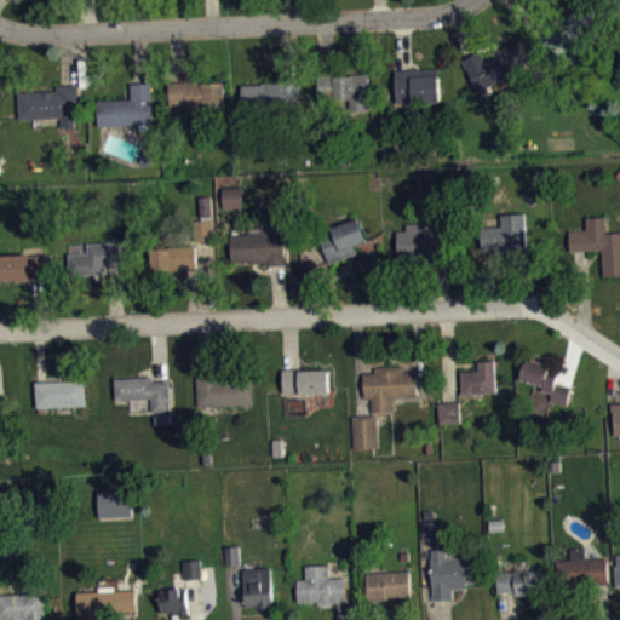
[(573,9),(552,36),(570,50),(595,22),(592,21),(596,13),(580,4),(577,10),(573,9)]
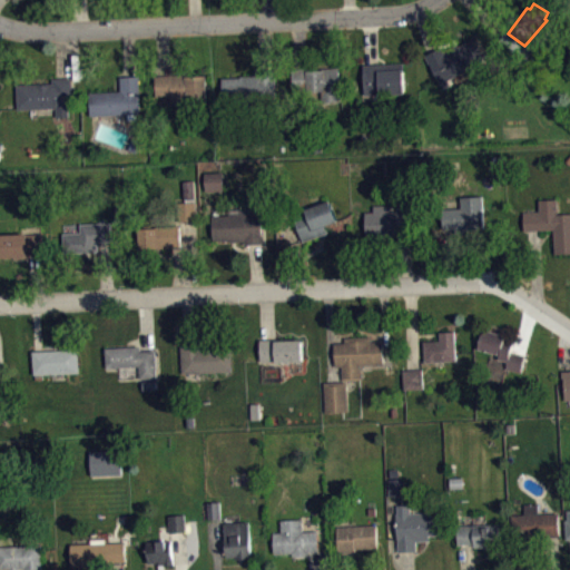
[(425,55),(430,62),(441,84),(480,65),(464,37),(425,55)]
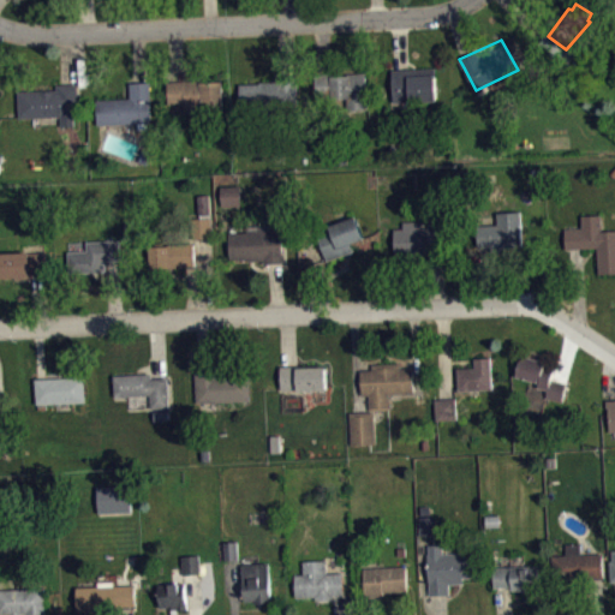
[(392,69),(435,67),(437,101),(410,102),(405,100),(394,100),(392,69)]
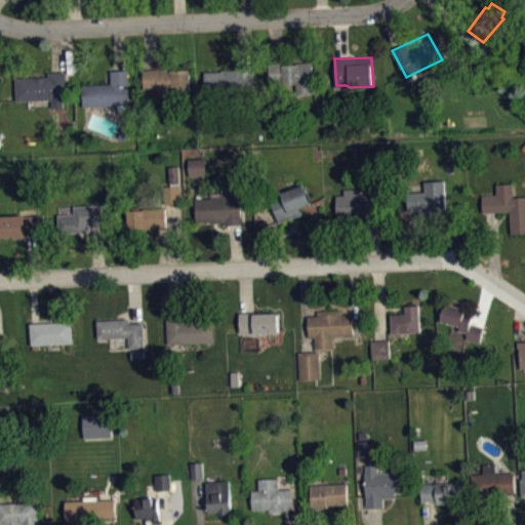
[(270,64),(271,82),(283,80),(283,84),(297,83),(297,92),(315,91),(313,62),(296,63),(296,64),(285,65),(285,63),(270,64)]
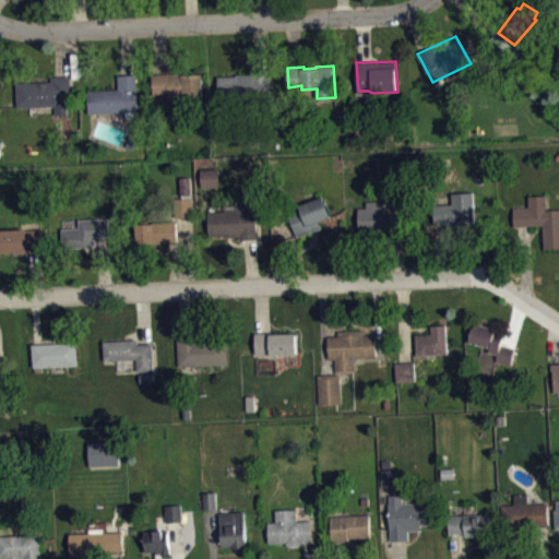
[(218,75),(219,99),(264,97),(264,93),(272,92),(270,70),(252,70),(252,72),(237,73),(237,75),(218,75)]
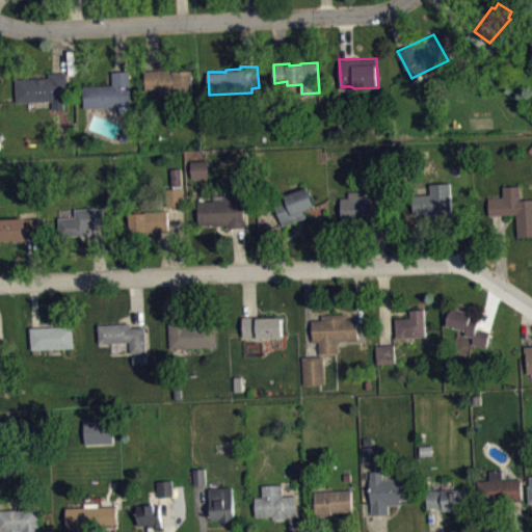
[(144,71),(145,89),(159,88),(159,97),(194,96),(192,70),(173,71),(173,69),(144,71)]
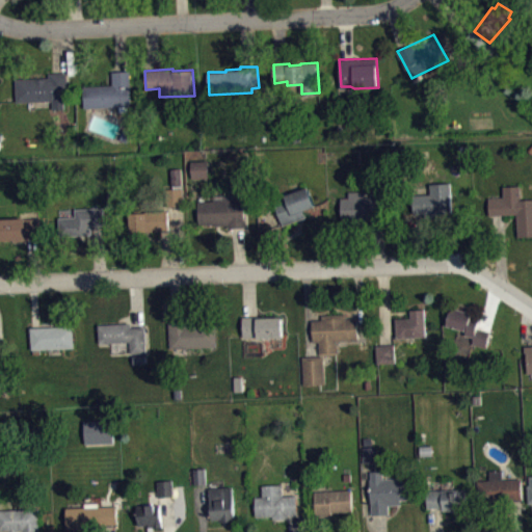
[(84,107),(120,106),(120,111),(128,110),(128,106),(130,105),(129,71),(112,71),(112,84),(83,85),(84,107)]
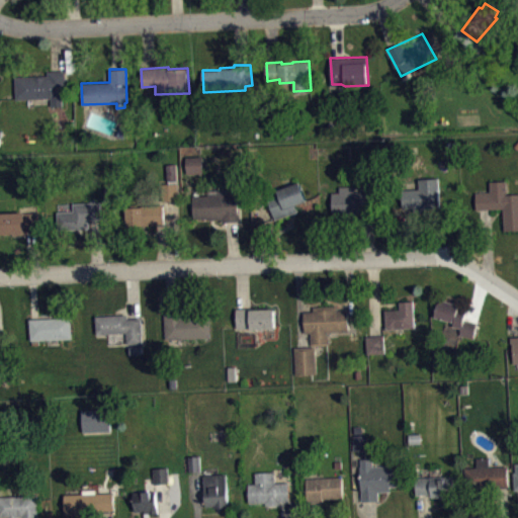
[(15,76),(16,99),(52,97),(52,105),(62,104),(62,97),(66,97),(65,70),(49,71),(49,75),(15,76)]
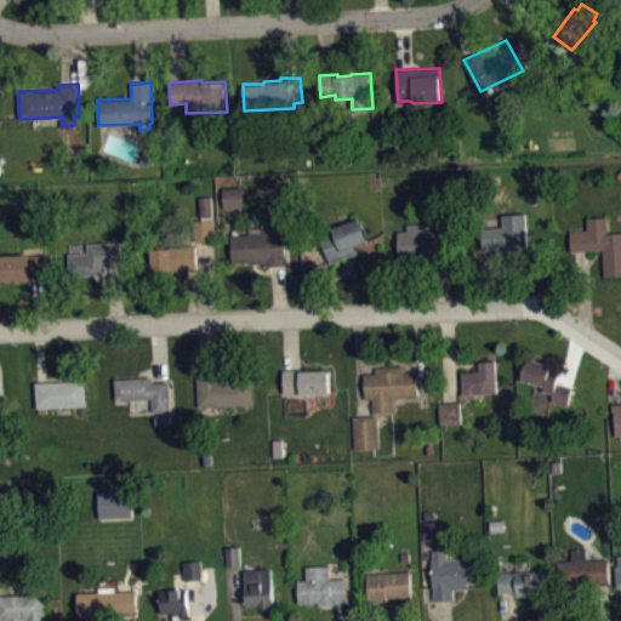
[(223,188),(224,208),(244,206),(241,187),(223,188)]
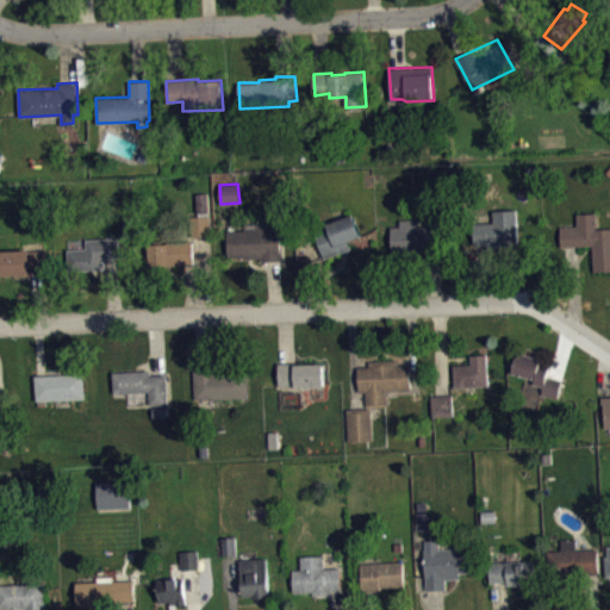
[(207,193),(211,236),(191,236),(190,217),(198,216),(197,193),(207,193)]
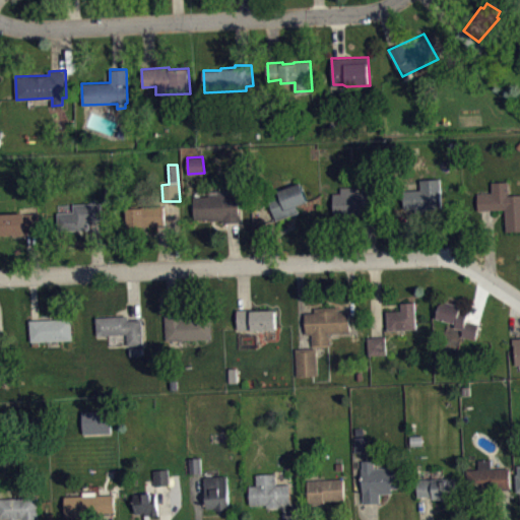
[(441,179),(443,206),(434,207),(434,214),(424,215),(421,208),(404,209),(403,190),(420,189),(419,180),(441,179)]
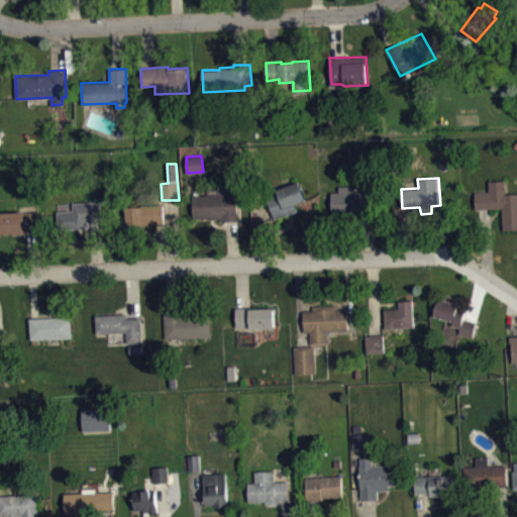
[(474,191),(476,208),(502,208),(504,229),(516,228),(516,193),(507,194),(507,179),(489,181),(490,191),(474,191)]
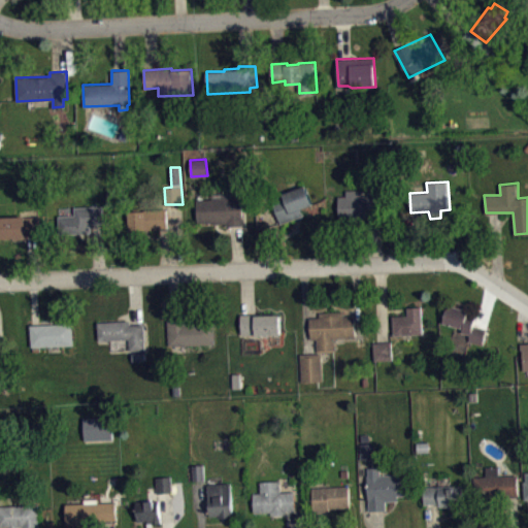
[(312,202),(306,186),(282,194),(285,201),(270,207),(278,225),(302,216),(301,208),(312,202)]
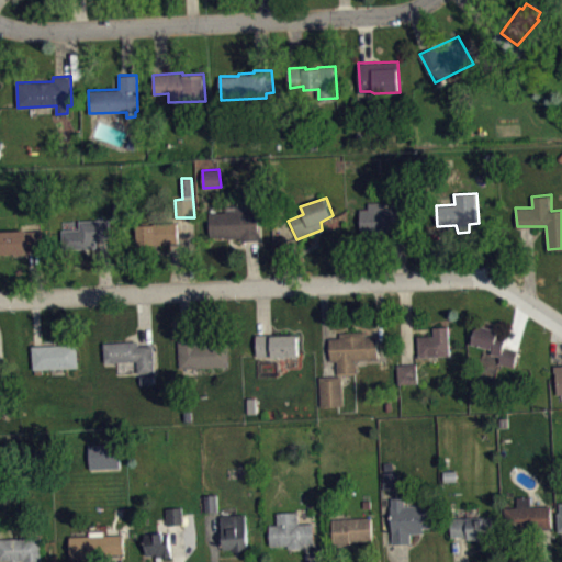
[(360,209),(361,235),(393,234),(392,227),(408,226),(406,205),(385,208),(384,202),(369,203),(369,209),(360,209)]
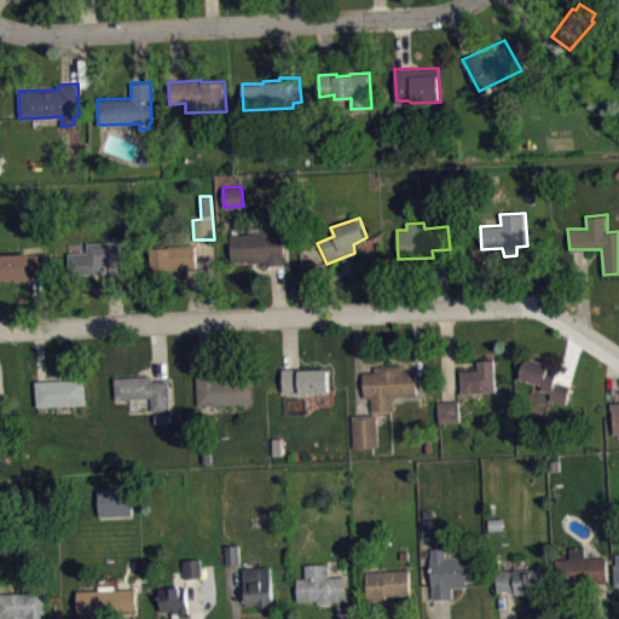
[(231,233),(231,260),(250,259),(252,261),(266,261),(266,265),(287,264),(284,232),(270,232),(270,226),(249,227),(249,232),(231,233)]
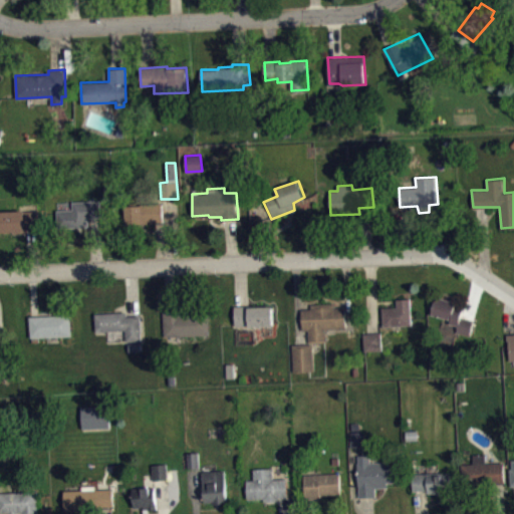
[(100,200),(101,217),(88,218),(88,225),(57,227),(57,210),(72,209),(72,201),(100,200)]
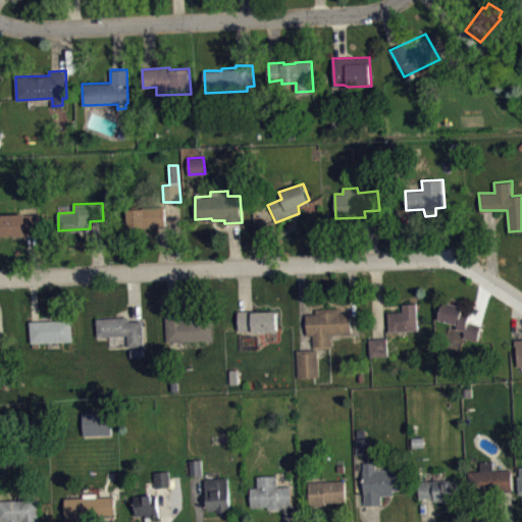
[(126,208),(127,230),(144,229),(144,226),(166,225),(165,206),(126,208)]
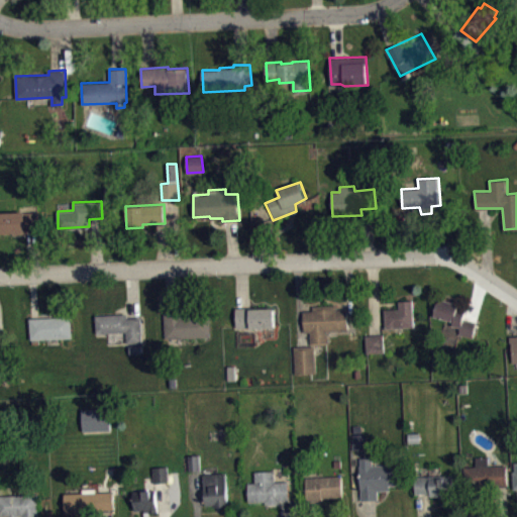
[(0,211),(0,232),(44,231),(43,210),(0,211)]
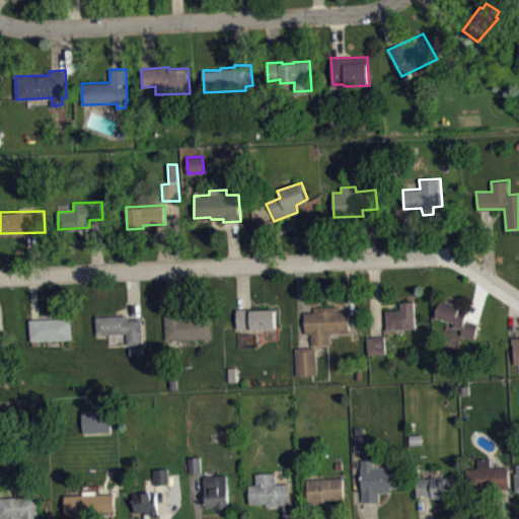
[(435,316),(454,321),(453,325),(462,327),(460,335),(474,338),(478,323),(465,319),(469,306),(439,298),(435,316)]
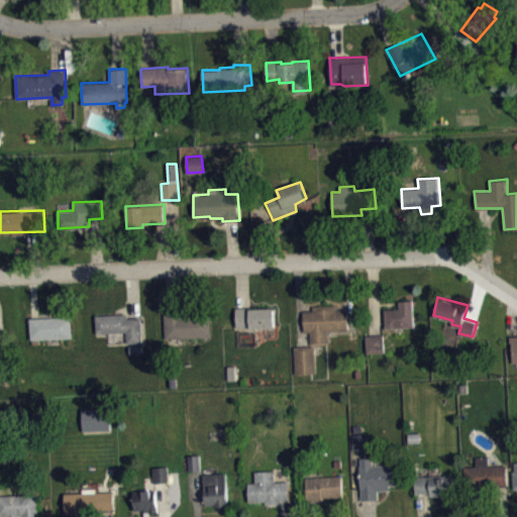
[(384,309),(386,327),(414,326),(412,300),(398,301),(399,308),(384,309)]
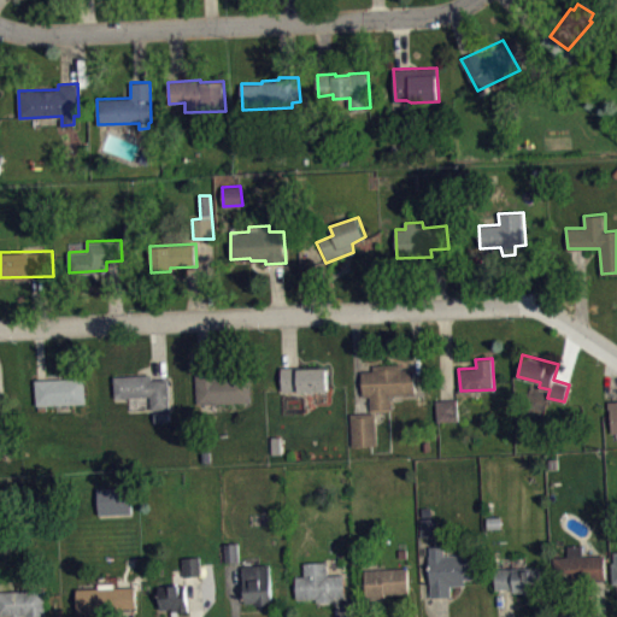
[(413,368),(403,369),(401,363),(372,365),(372,370),(360,371),(363,397),(369,395),(370,412),(350,413),(351,446),(376,445),(374,411),(391,410),(391,394),(415,393),(413,368)]
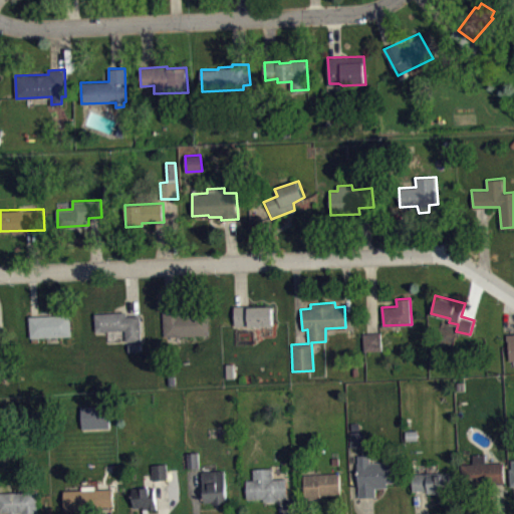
[(234,305),(235,325),(271,324),(271,306),(263,306),(263,304),(234,305)]
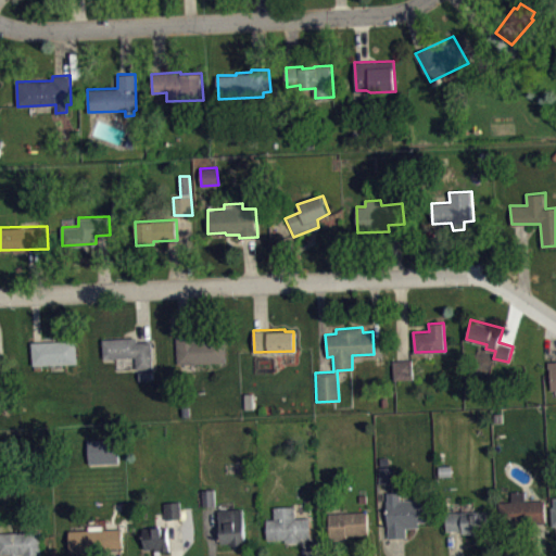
[(176,335),(177,364),(226,362),(225,339),(196,340),(196,333),(176,335)]
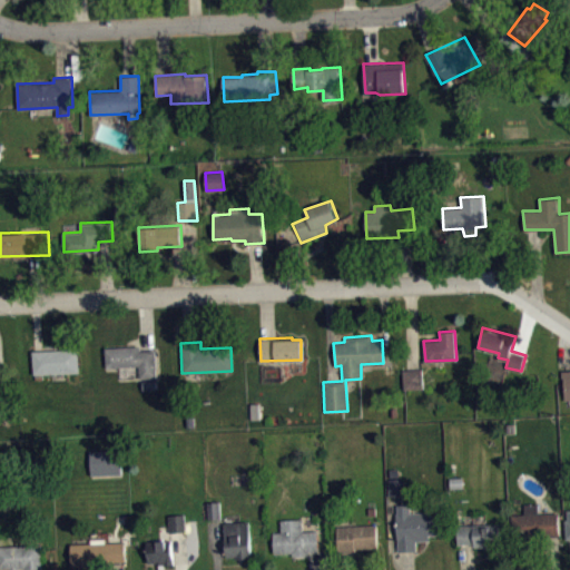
[(106,366),(106,347),(140,346),(140,350),(155,350),(156,376),(140,376),(140,365),(106,366)]
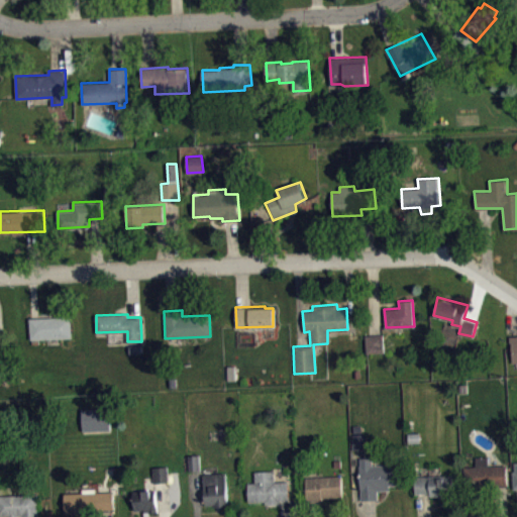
[(31,339),(30,318),(70,317),(72,337),(31,339)]
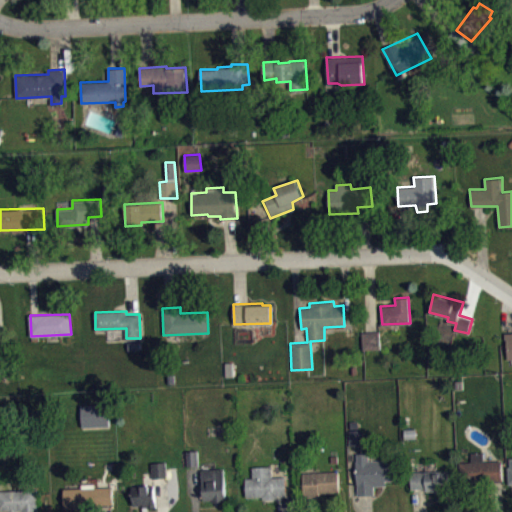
[(361,332),(362,349),(380,348),(378,330),(361,332)]
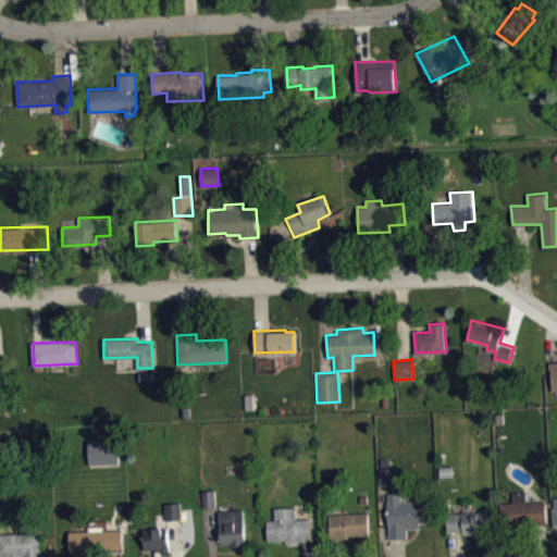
[(87,440),(89,463),(119,461),(119,438),(87,440)]
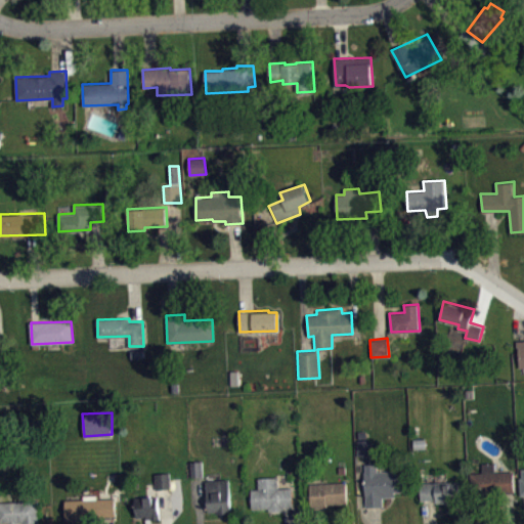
[(190,462),(190,477),(203,476),(202,461),(190,462)]
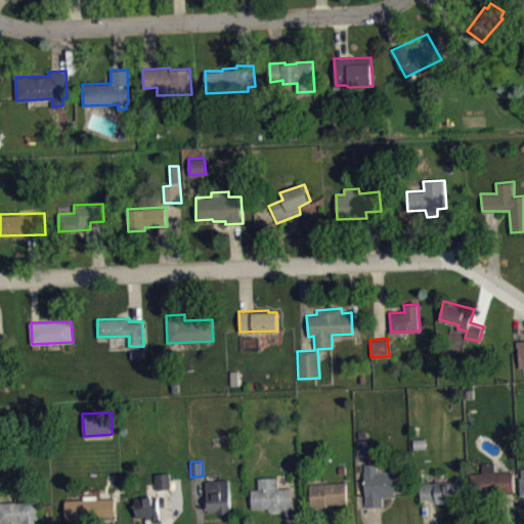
[(513,471),(514,492),(470,493),(470,472),(481,472),(481,463),(495,463),(495,472),(513,471)]
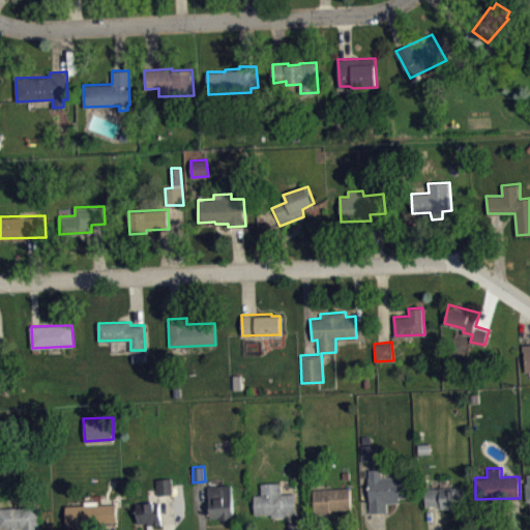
[(367,477),(370,512),(386,511),(387,503),(399,502),(399,497),(411,497),(410,475),(367,477)]
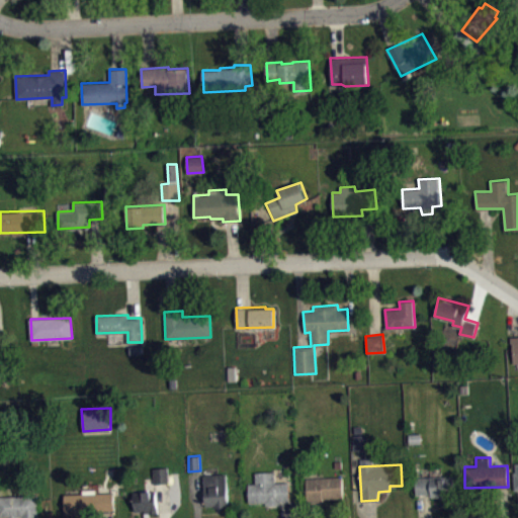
[(153,468),(155,484),(169,482),(168,467),(153,468)]
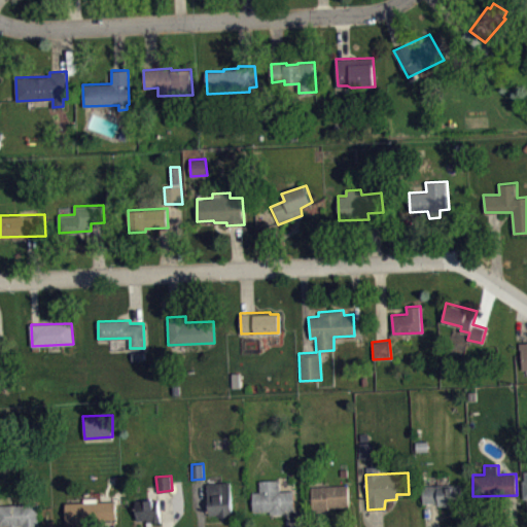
[(252,492),(253,512),(271,511),(271,515),(286,514),(286,511),(293,510),(293,490),(280,490),(279,477),(259,478),(260,491),(252,492)]
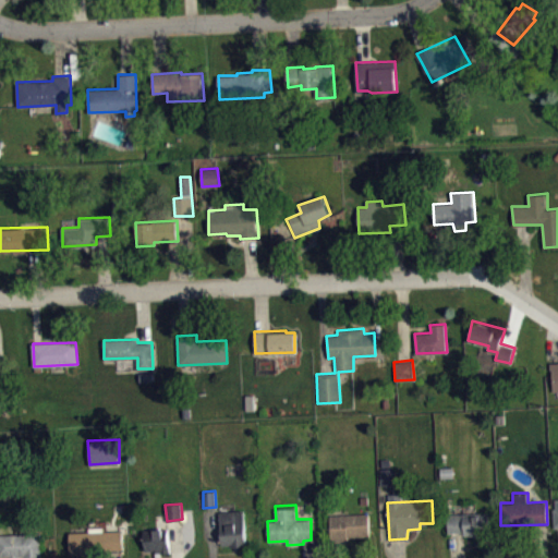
[(219,512),(222,545),(230,545),(232,547),(246,546),(243,510),(219,512)]
